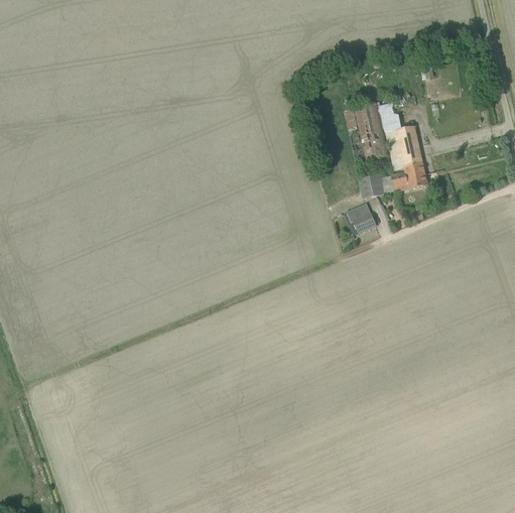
[(422,67),(425,78),(431,77),(428,65),(422,67)]
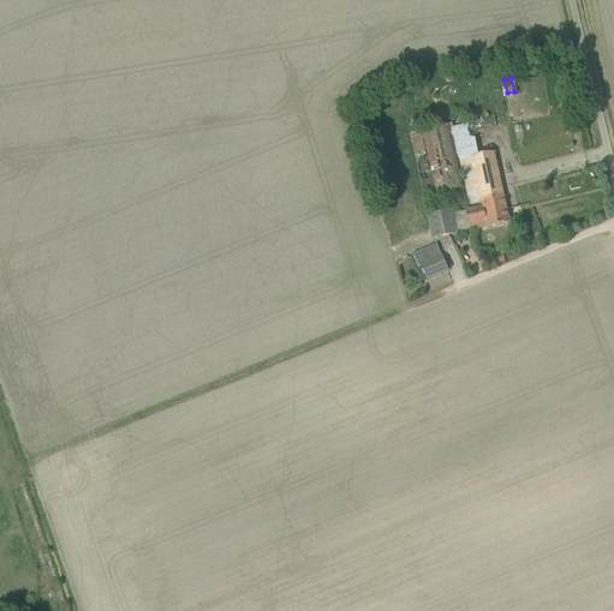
[(493,149),(481,151),(459,156),(451,120),(410,131),(422,193),(464,183),(469,202),(481,199),(482,204),(465,207),(466,215),(506,207),(493,149)]
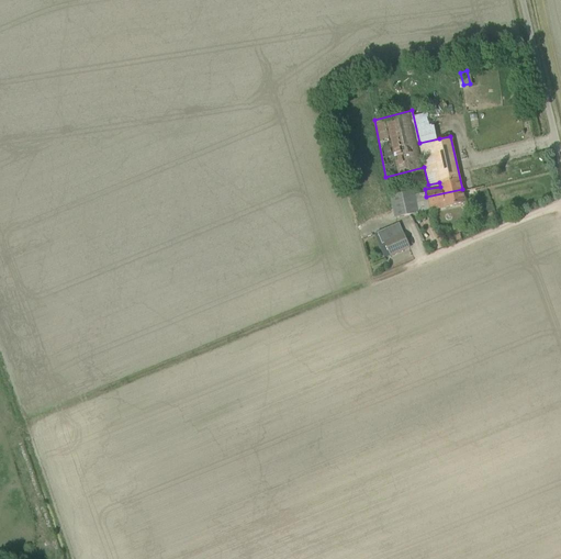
[(412,188),(404,189),(408,212),(417,211),(412,188)]
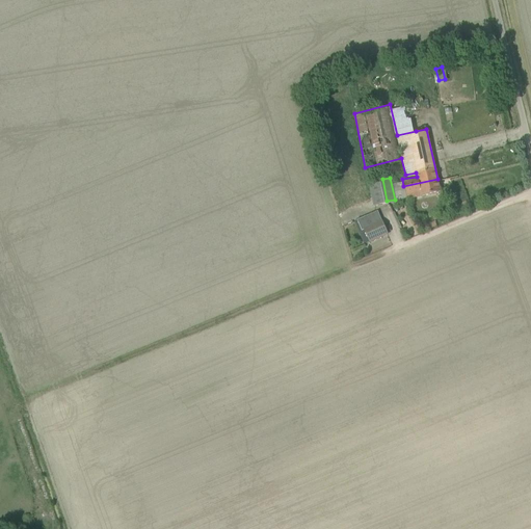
[(387,201),(382,179),(368,182),(372,204),(387,201)]
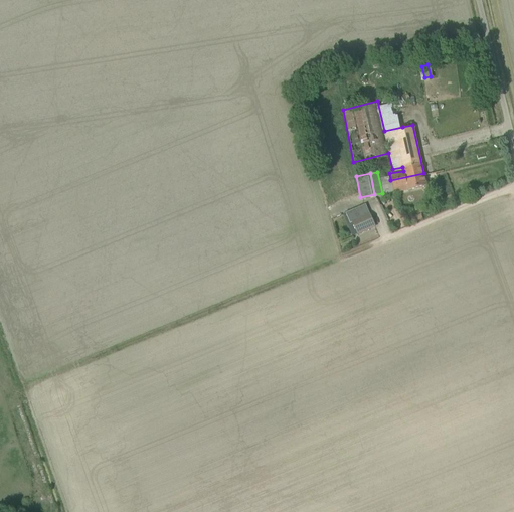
[(425,183),(423,173),(390,180),(393,190),(425,183)]
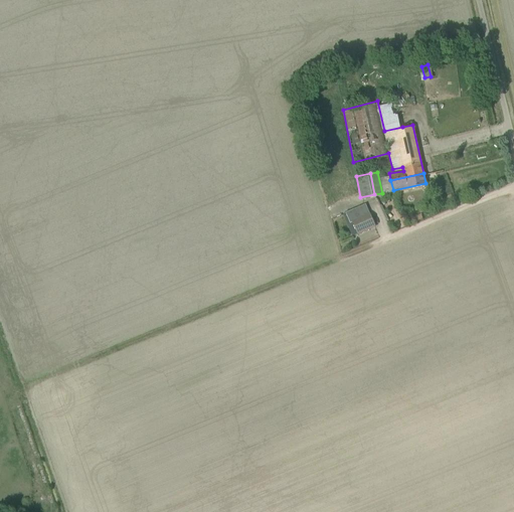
[(364,202),(353,206),(344,210),(349,220),(351,219),(353,223),(348,226),(351,233),(374,223),(364,202)]
